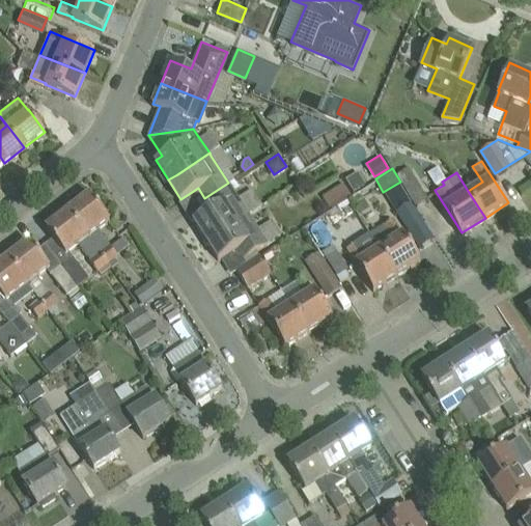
[(414,174),(402,182),(415,202),(427,195),(414,174)]
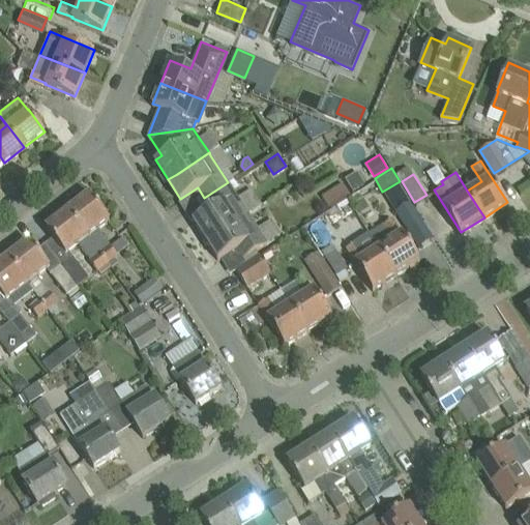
[(344,180),(333,186),(340,198),(350,192),(344,180)]
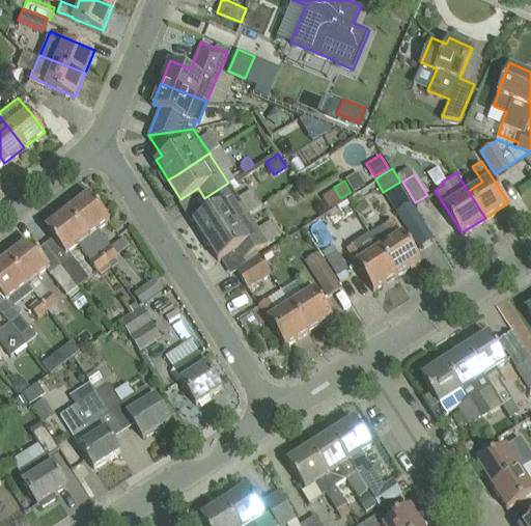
[(204,198),(211,208),(194,219),(206,239),(215,232),(247,212),(228,183),(204,198)]
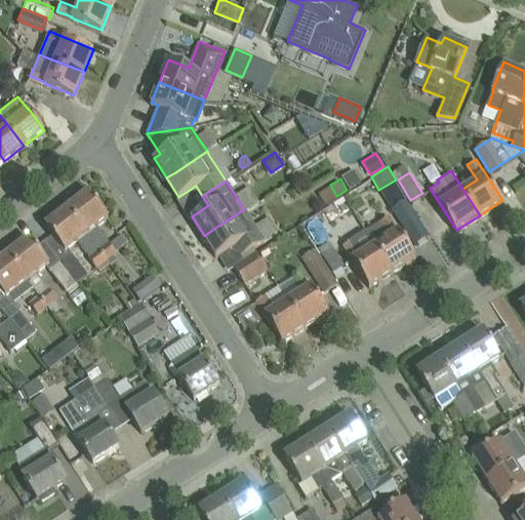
[(67,206),(73,214),(109,261),(118,253),(95,225),(109,215),(88,189),(67,206)]
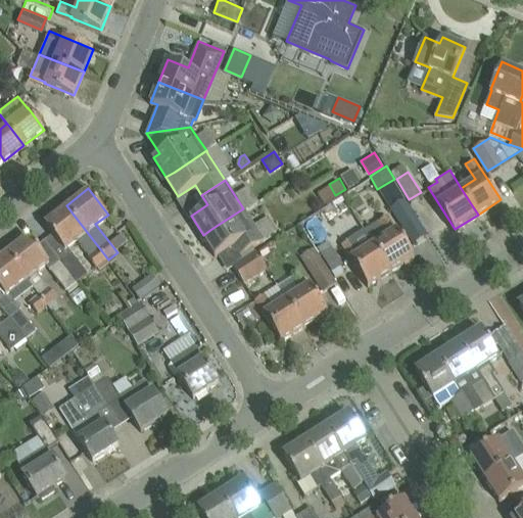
[(389,205),(408,235),(423,225),(406,196),(389,205)]
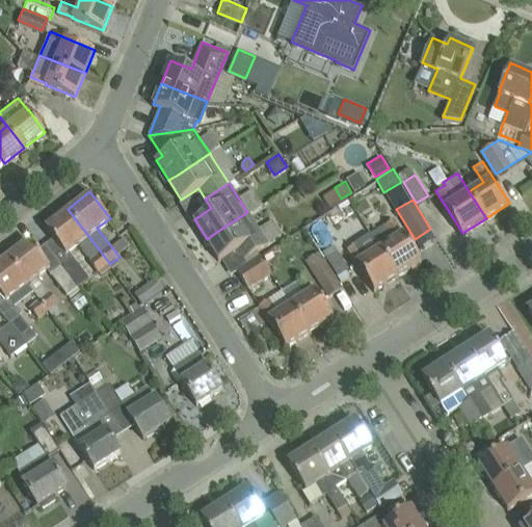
[(67,253),(77,243),(100,272),(110,264),(74,217),(68,209),(46,226),(52,234),(67,253)]
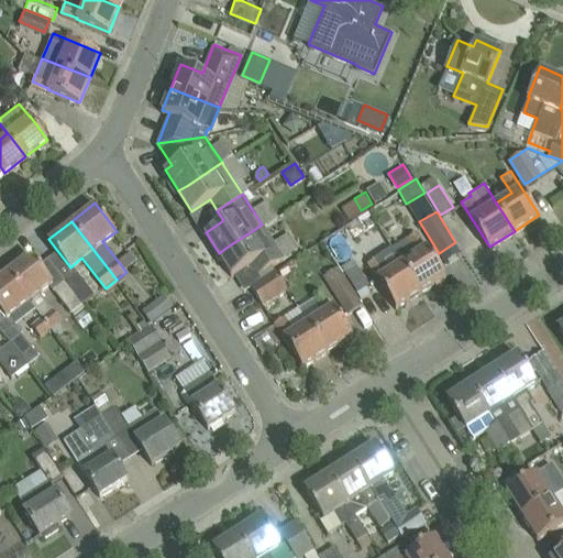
[(232,274),(250,262),(257,273),(299,245),(289,230),(273,241),(262,225),(228,247),(219,253),(232,274)]
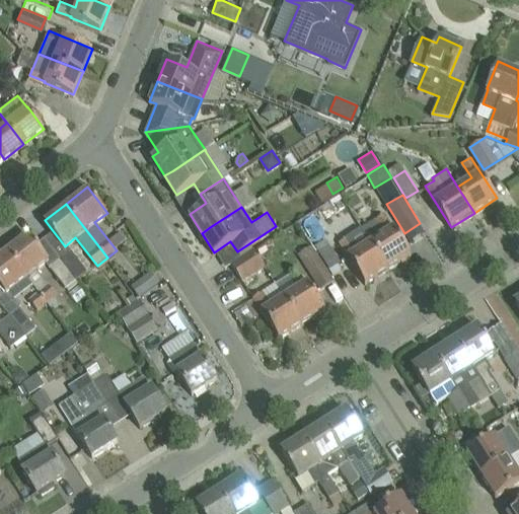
[(362,227),(371,240),(388,268),(411,252),(385,212),(362,227)]
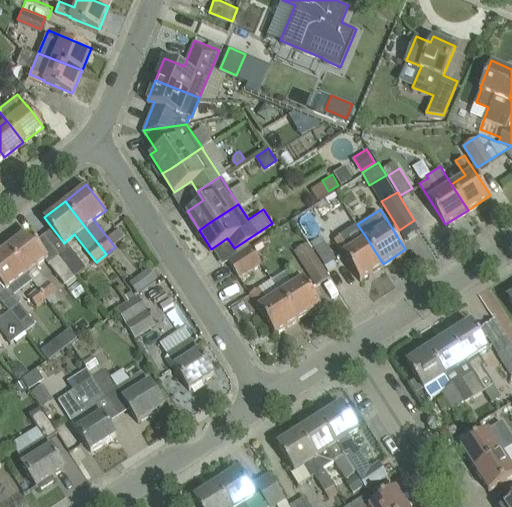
[(60,297),(35,264),(48,254),(28,230),(7,246),(26,271),(51,304),(60,297)]
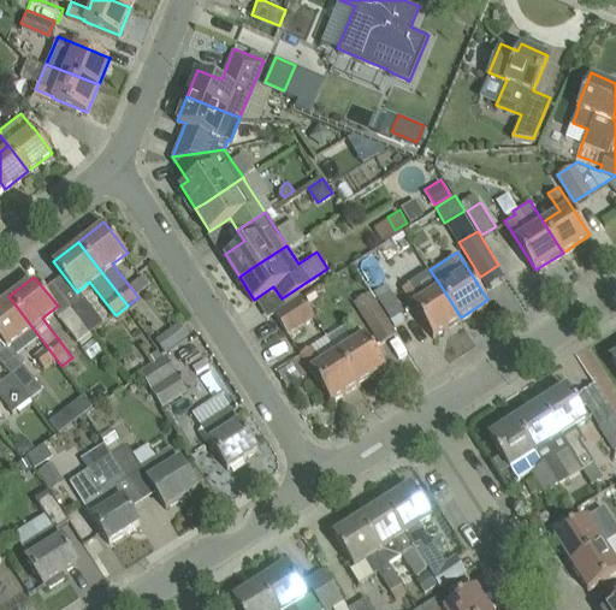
[(414,279),(402,286),(433,335),(461,318),(440,285),(425,296),(414,279)]
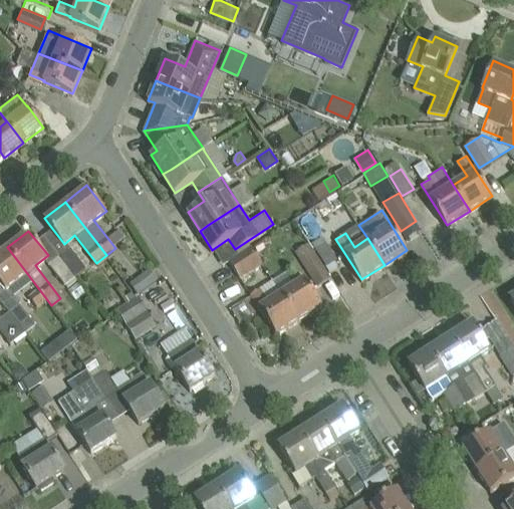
[(335,257),(322,235),(311,241),(325,263),(335,257)]
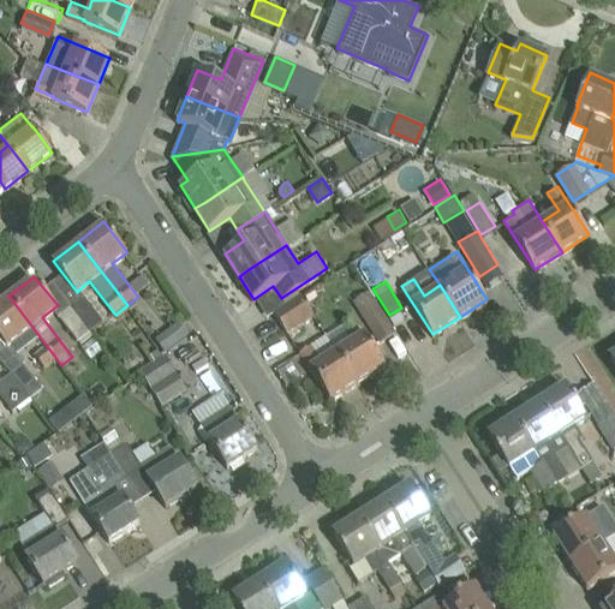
[(353,299),(380,341),(395,330),(370,290),(353,299)]
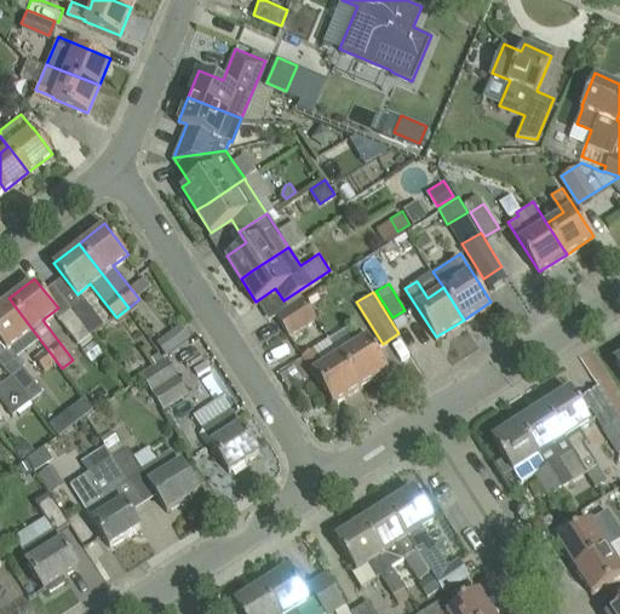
[(84,296),(72,307),(91,332),(104,321),(84,296)]
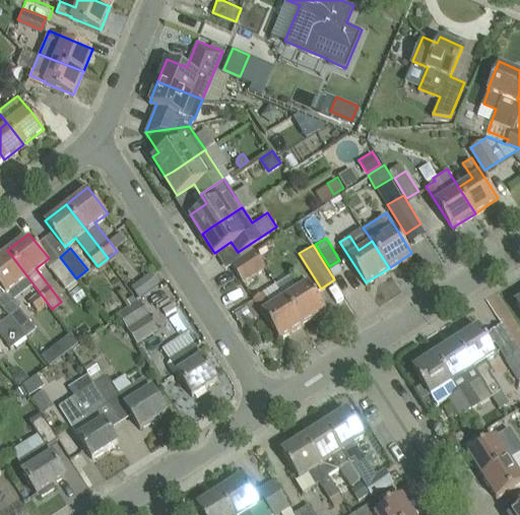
[(254,249),(249,252),(232,263),(243,279),(264,266),(254,249)]
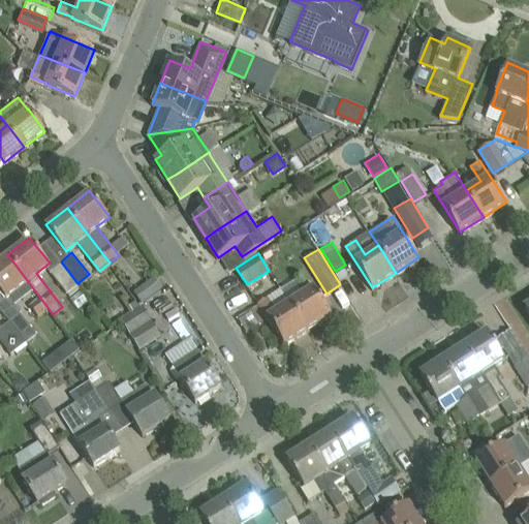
[(0,306),(9,319),(27,340),(36,333),(19,311),(21,310),(8,295),(27,280),(7,254),(0,259),(0,289),(2,293),(0,295),(0,306)]
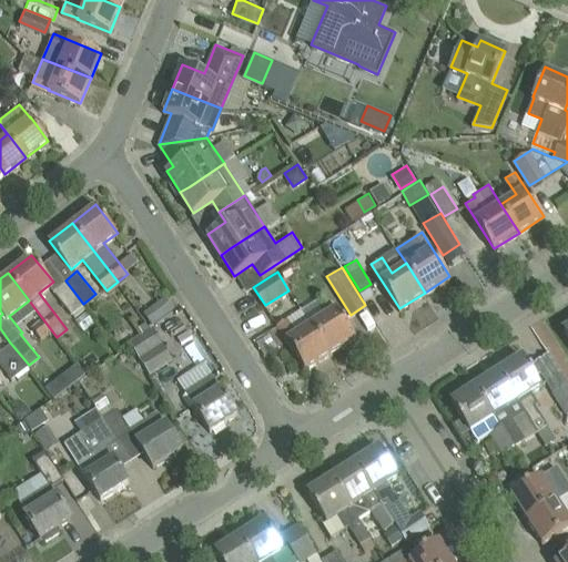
[(72,313),(83,304),(66,281),(53,289),(72,313)]
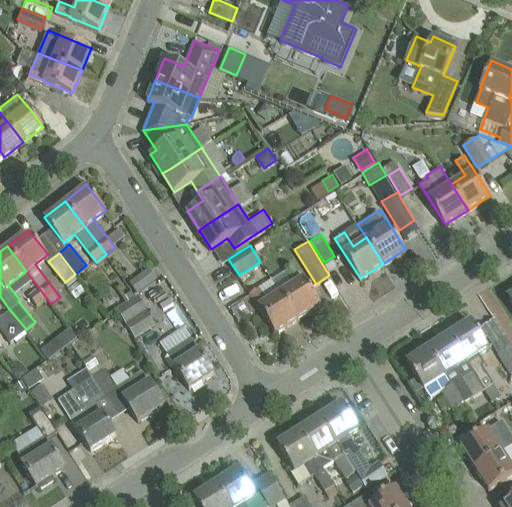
[(298,318),(320,303),(295,263),(285,269),(294,283),(280,291),(292,309),(298,318)]
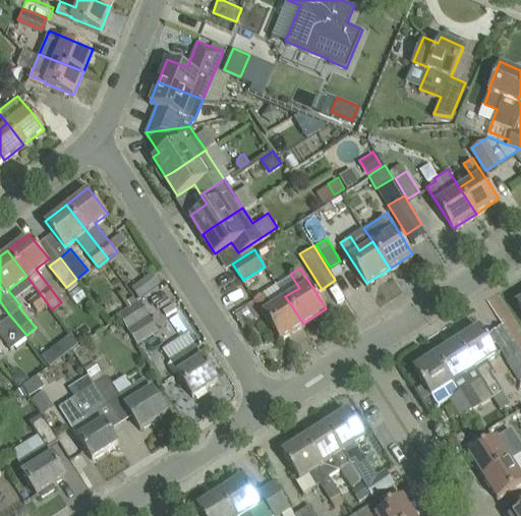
[(138,295),(142,293),(159,281),(152,271),(131,285),(138,295)]
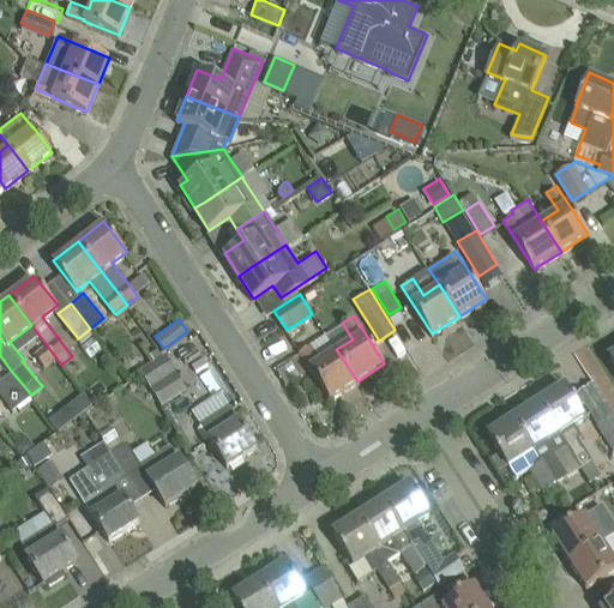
[(162,351),(152,338),(145,344),(154,357),(162,351)]
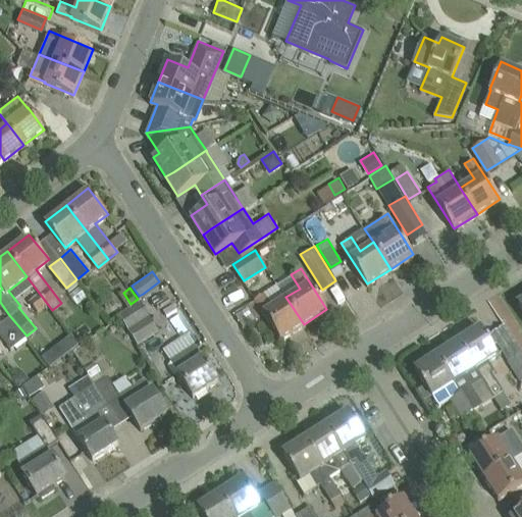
[(38,309),(47,303),(38,292),(30,299),(38,309)]
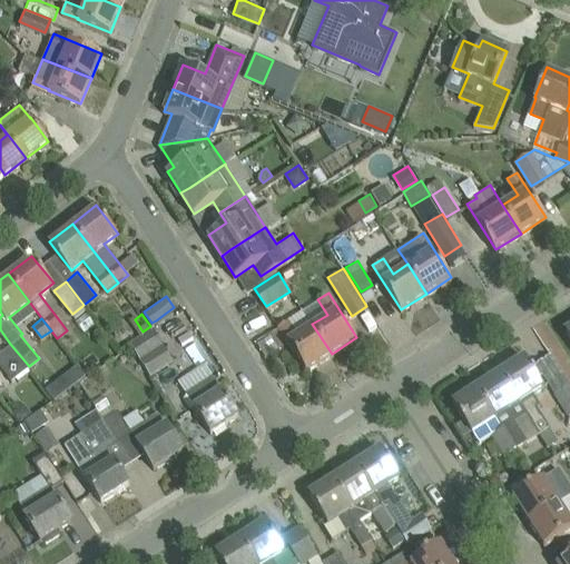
[(288,318),(277,325),(306,369),(332,354),(325,344),(312,324),(297,333),(288,318)]
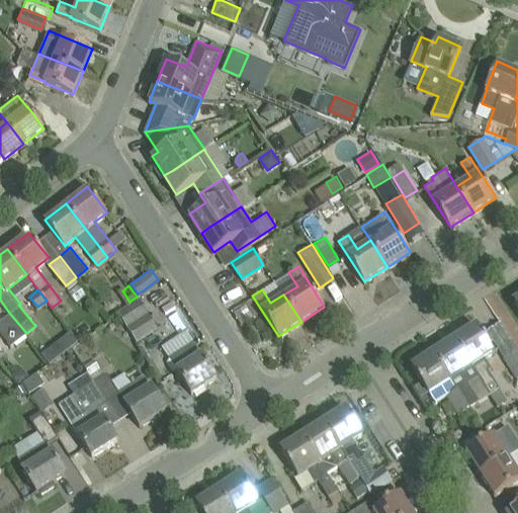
[(141,300),(119,312),(135,339),(157,326),(141,300)]
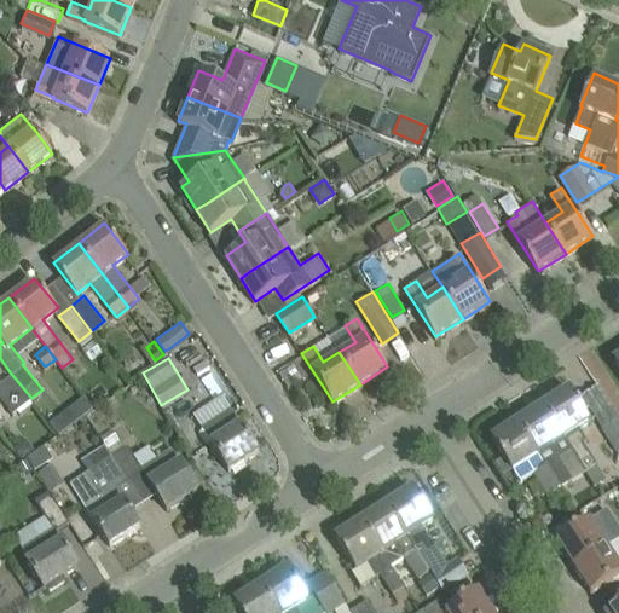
[(11,374),(0,381),(0,394),(13,411),(32,398),(11,374)]
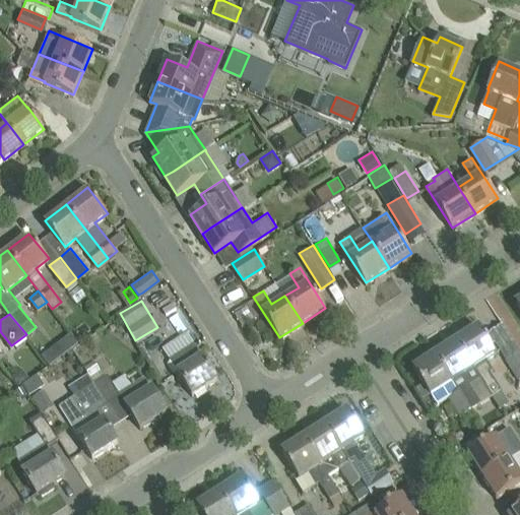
[(494,368),(486,358),(495,351),(488,340),(489,339),(486,336),(485,336),(478,325),(457,338),(463,347),(480,376),(499,403),(507,398),(490,371),(494,368)]
